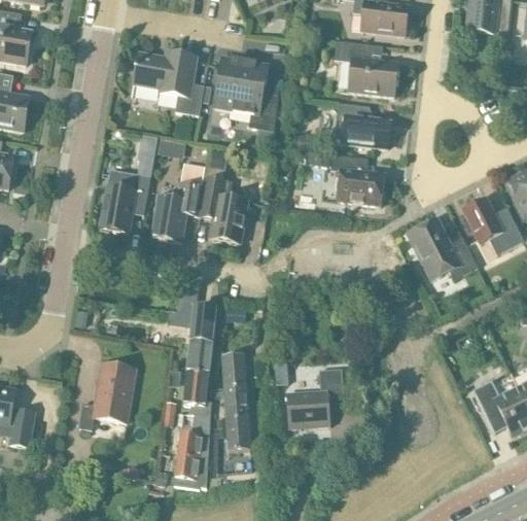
[(354,0),(353,12),(363,13),(361,30),(405,35),(409,6),(366,0),(354,0)]
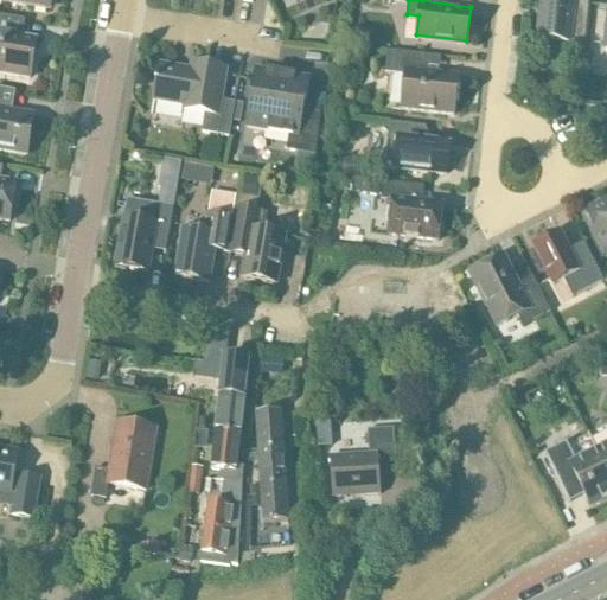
[(540,0),(537,34),(569,38),(568,48),(583,49),(589,0),(540,0)]
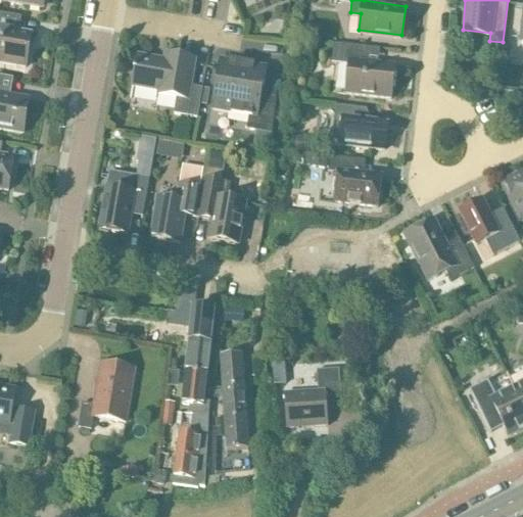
[(0,9),(0,58),(26,63),(32,31),(14,28),(11,24),(13,13),(14,13),(14,12),(0,9)]
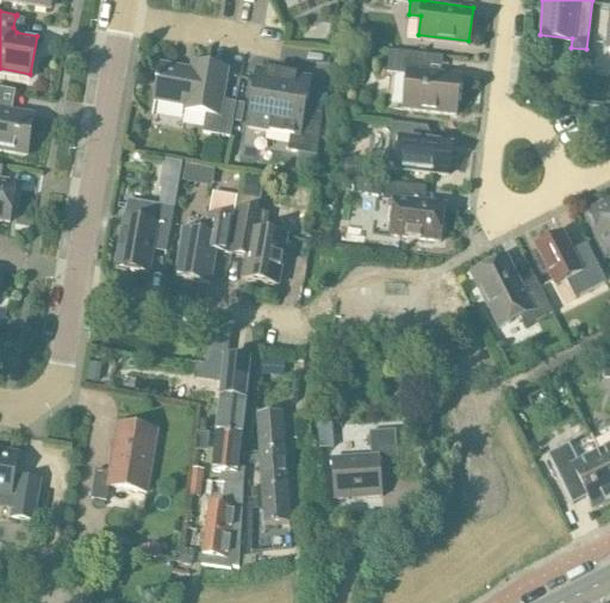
[(390,47),(387,69),(408,72),(404,105),(455,111),(460,73),(423,68),(425,50),(390,47)]
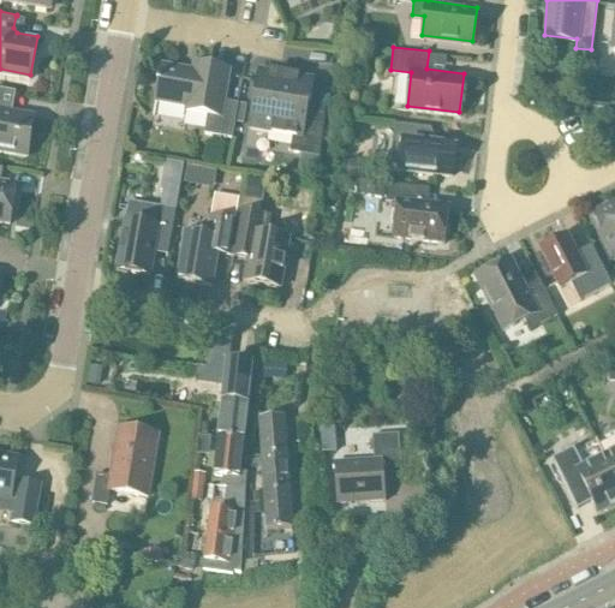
[(230,65),(195,59),(193,66),(162,61),(160,73),(159,72),(157,78),(159,79),(156,96),(187,102),(186,107),(208,111),(204,130),(232,135),(239,99),(225,96),(230,65)]
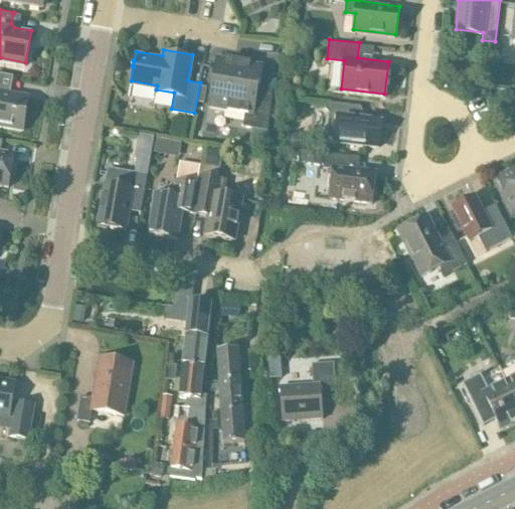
[(263,63),(216,55),(208,105),(245,111),(242,124),(268,128),(273,93),(259,91),(263,63)]
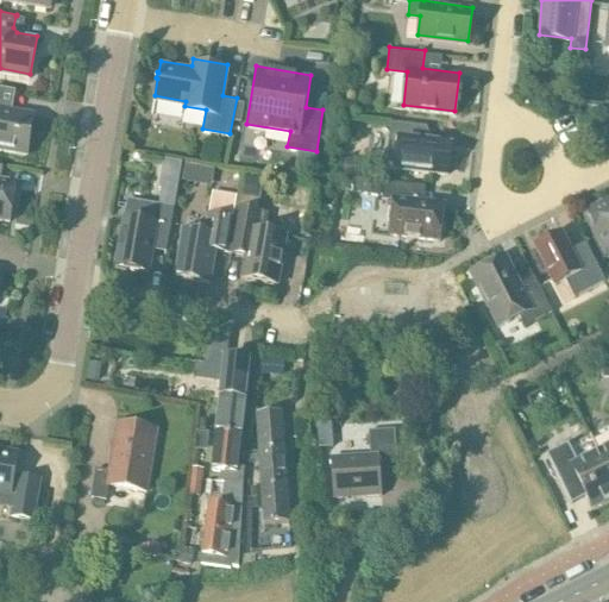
[(0,83),(0,146),(26,152),(33,111),(0,105),(0,95),(2,85),(0,83)]
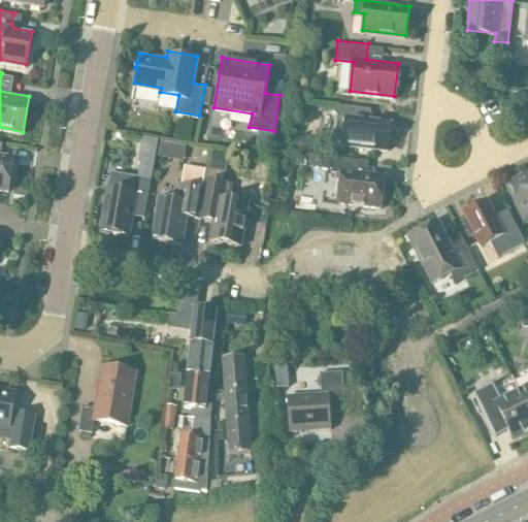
[(334,141),(342,142),(388,148),(391,121),(367,119),(368,106),(339,102),(334,141)]
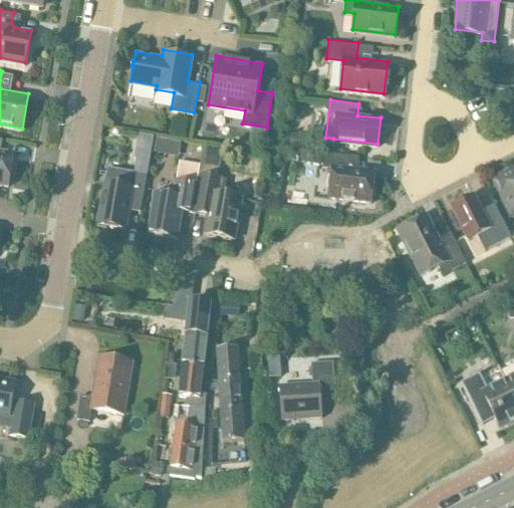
[(0,182),(8,184),(14,153),(0,150),(0,182)]
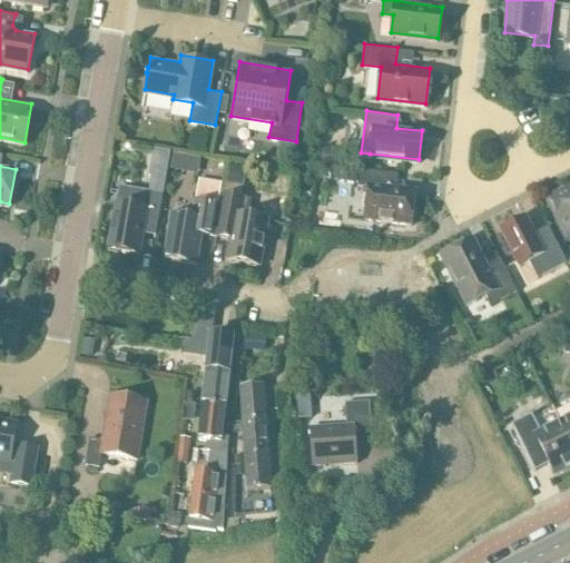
[(369,185),(365,216),(412,221),(415,188),(387,185),(389,169),(360,166),(357,183),(369,185)]
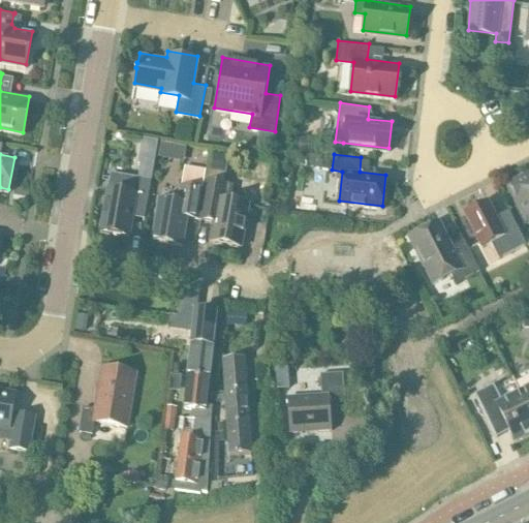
[(186,214),(198,216),(206,177),(207,166),(185,162),(179,200),(160,196),(153,238),(182,242),(186,214)]
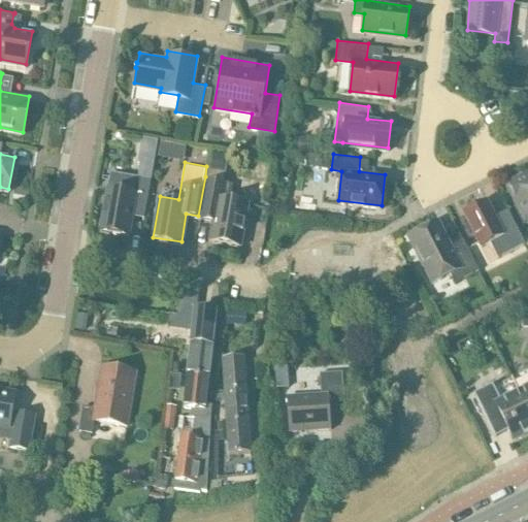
[(527,167),(503,180),(517,205),(524,220),(527,217),(527,167)]
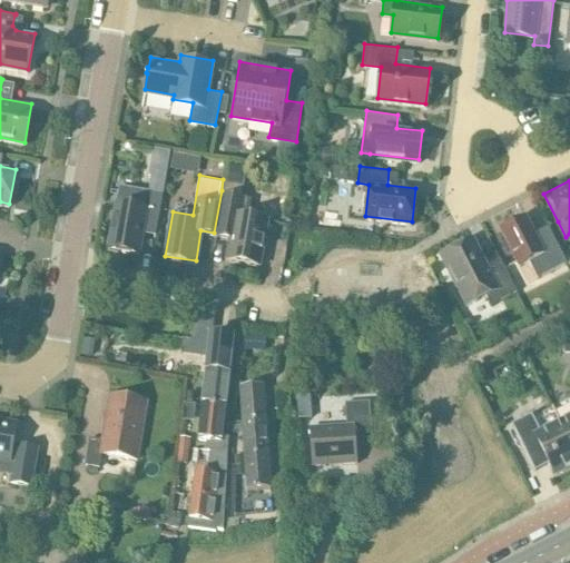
[(117,199),(108,246),(139,252),(144,224),(157,226),(163,190),(149,188),(148,188),(119,183),(117,199)]
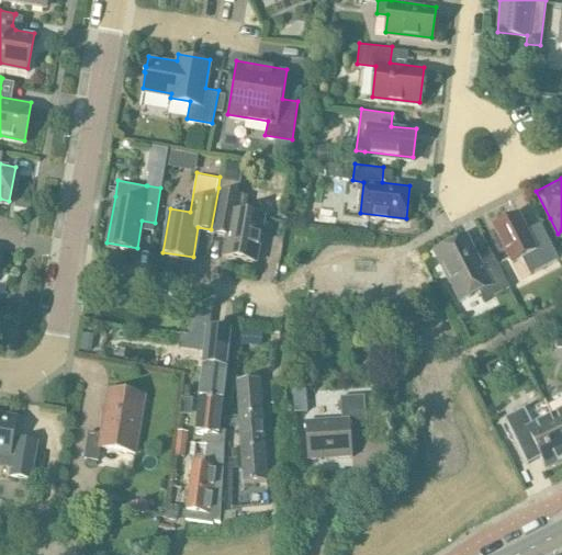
[(248,193),(218,188),(211,229),(227,231),(224,253),(256,259),(265,214),(245,211),(248,193)]
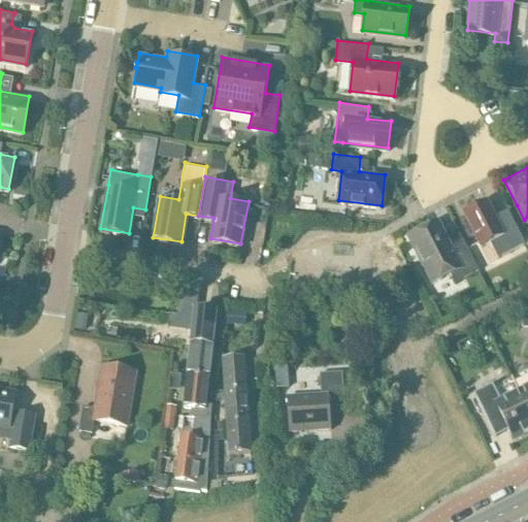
[(525,241),(507,207),(495,214),(487,198),(475,203),(474,201),(464,206),(466,208),(464,209),(481,243),(490,239),(498,255),(525,241)]
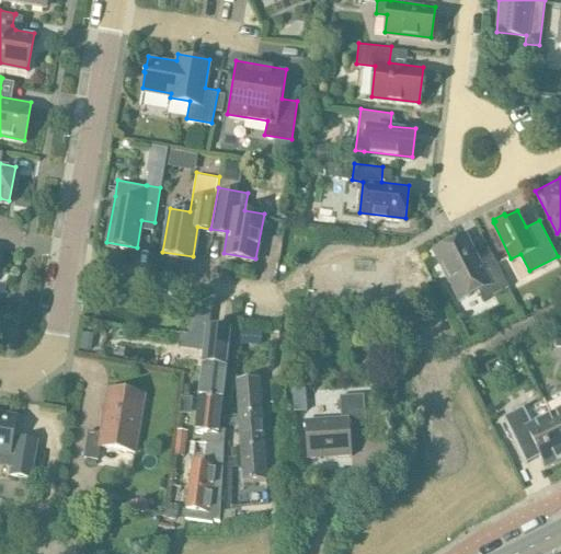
[(479,260),(466,233),(434,249),(459,297),(479,287),(484,297),(508,285),(493,252),(479,260)]
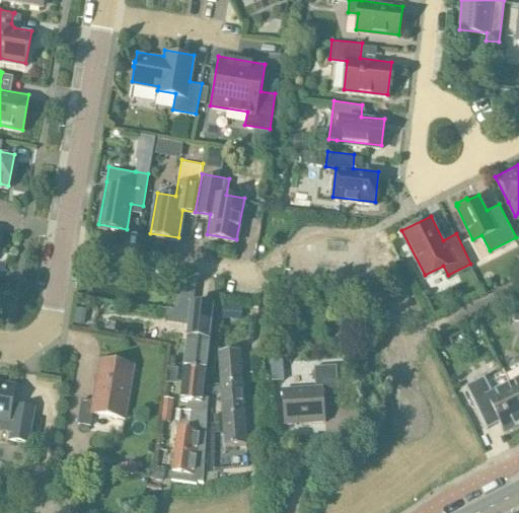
[(192,302),(184,366),(206,368),(209,337),(213,304),(192,302)]
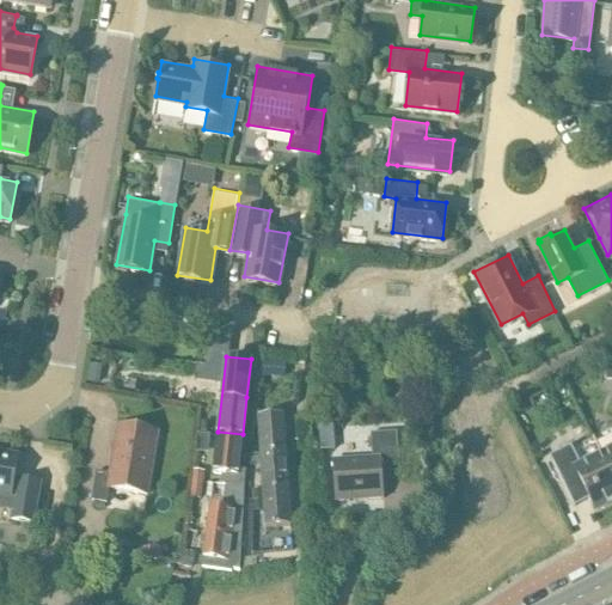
[(282,410),(258,413),(261,448),(286,447),(282,410)]
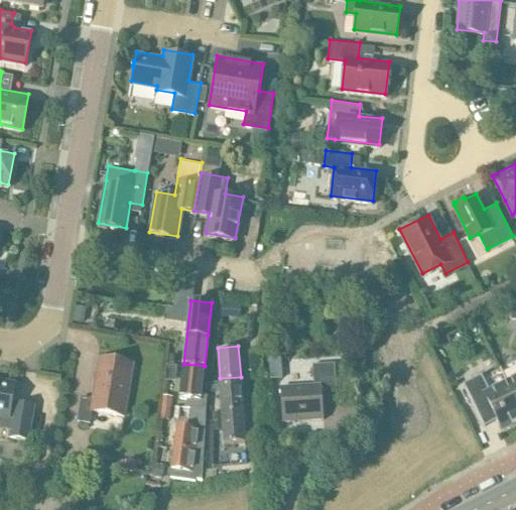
[(132,361),(100,356),(93,395),(82,393),(78,418),(90,420),(92,407),(124,412),(132,361)]
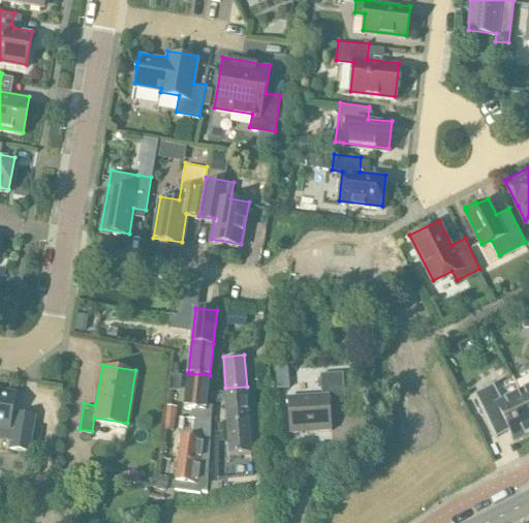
[(528,367),(512,376),(528,407),(528,367)]
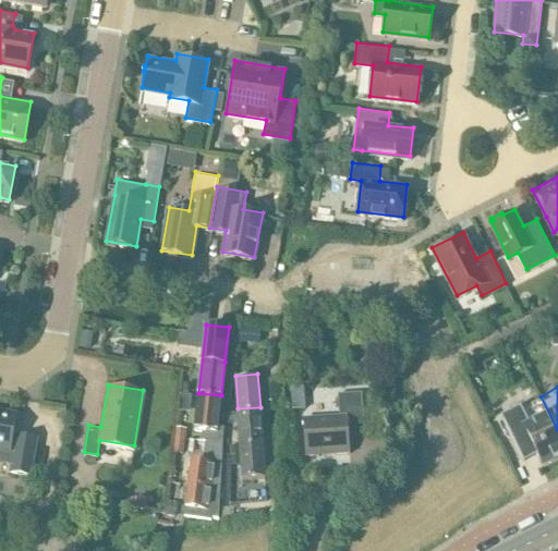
[(339,413),(303,414),(306,453),(350,450),(349,431),(365,430),(362,390),(338,391),(339,413)]
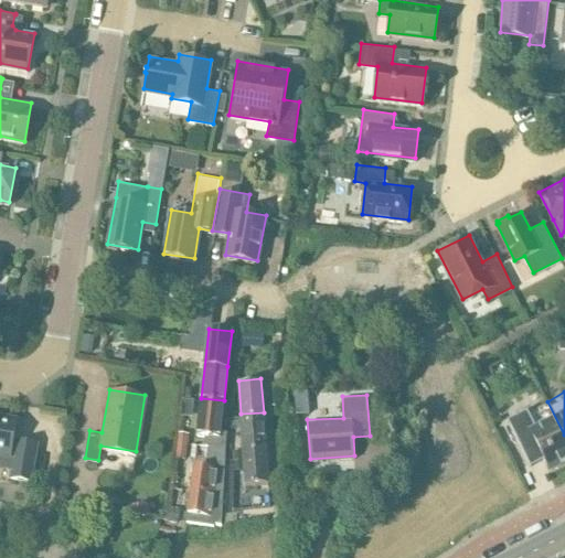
[(214,443),(226,444),(227,429),(221,429),(224,400),(201,398),(198,432),(203,433),(202,442),(209,443),(214,443)]
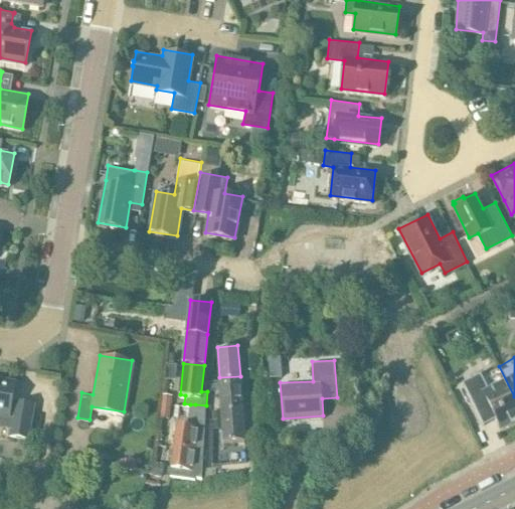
[(514,396),(499,366),(464,384),(482,419),(494,413),(496,416),(502,428),(514,420),(514,396)]
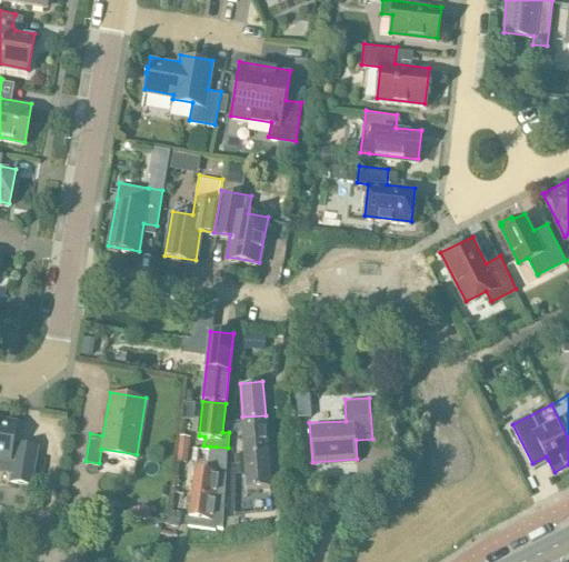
[(266,415),(242,417),(245,451),(268,450),(266,415)]
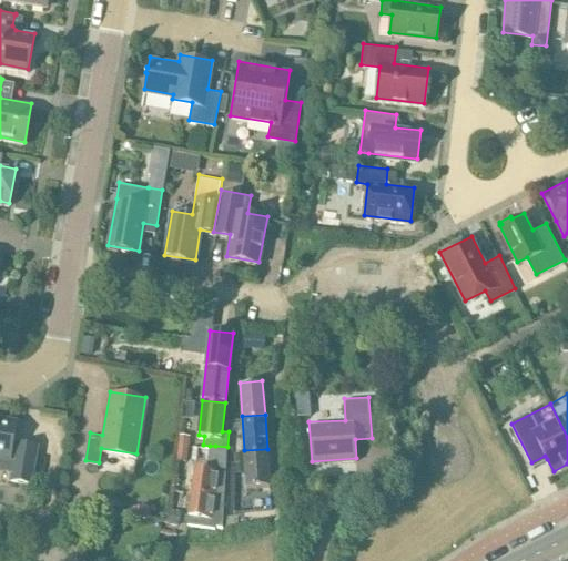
[(0,455),(10,457),(17,419),(0,416),(0,455)]
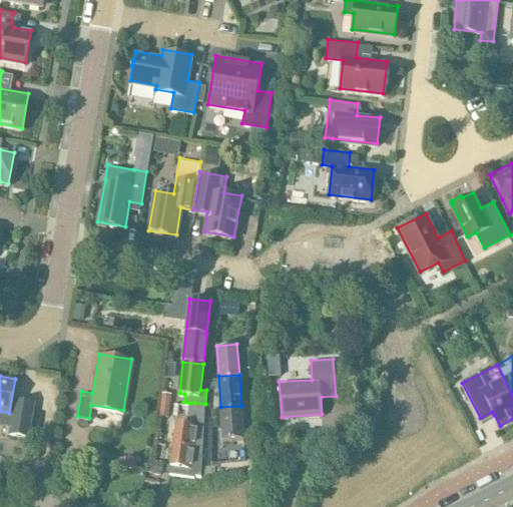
[(16,398),(10,432),(28,435),(34,401),(16,398)]
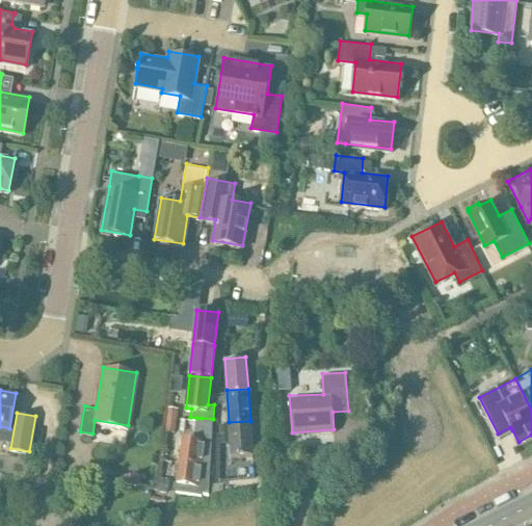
[(183,439),(180,458),(201,462),(201,468),(210,469),(212,438),(213,419),(202,418),(196,418),(194,440),(183,439)]
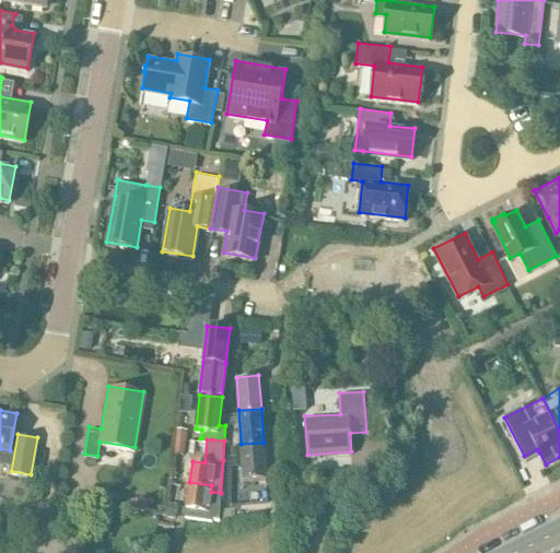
[(264,443),(241,444),(241,445),(243,478),(266,477),(264,443)]
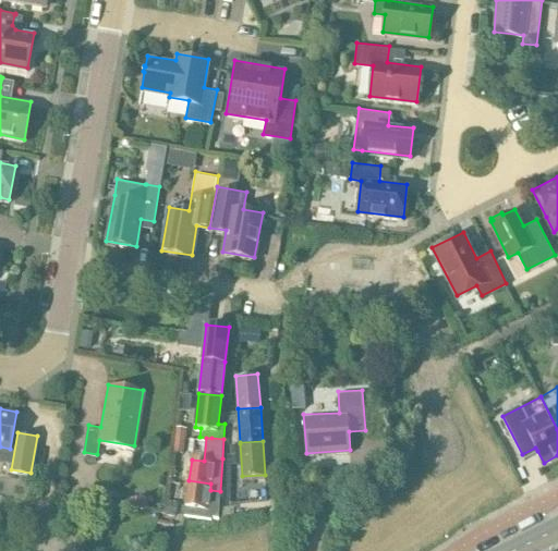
[(210,484),(189,480),(184,512),(211,516),(211,514),(219,515),(220,491),(210,490),(210,484)]
